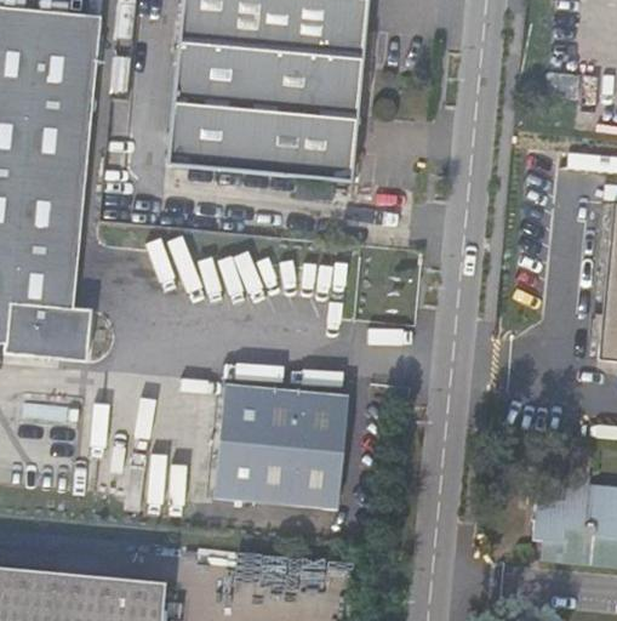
[(359,0),(180,0),(164,161),(292,174),(290,192),(326,194),(327,178),(342,180),(359,0)]
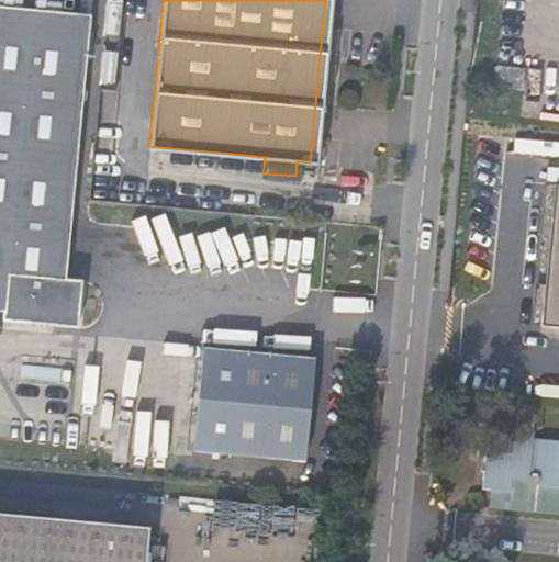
[(89,13),(0,4),(0,299),(79,306),(81,279),(68,277),(84,99),(89,13)]
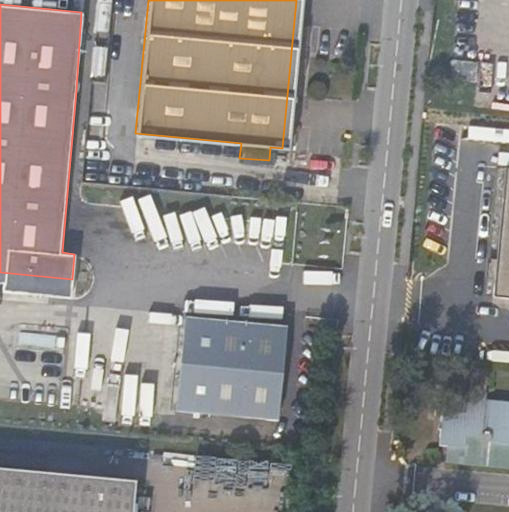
[(453,83),(477,84),(478,63),(454,63),(453,83)]
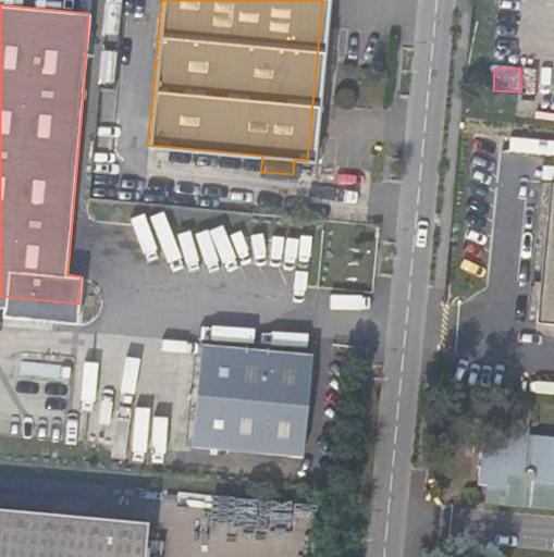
[(553,187),(551,187),(537,329),(553,330),(553,187)]
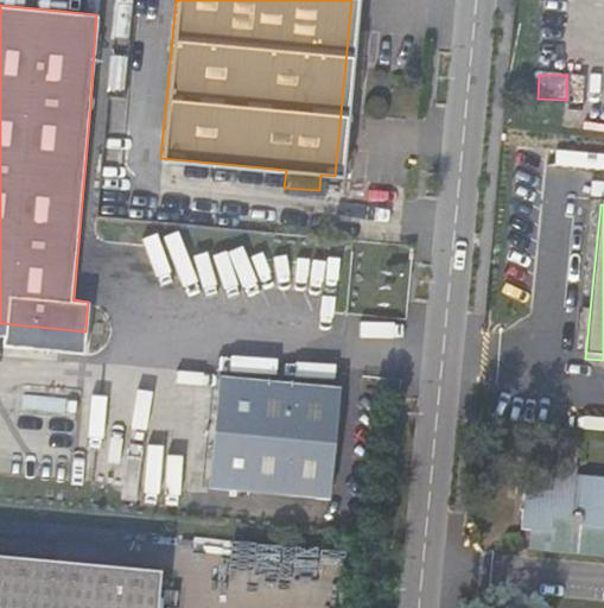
[(2,346),(84,352),(86,331),(0,323),(0,334),(2,334),(2,346)]
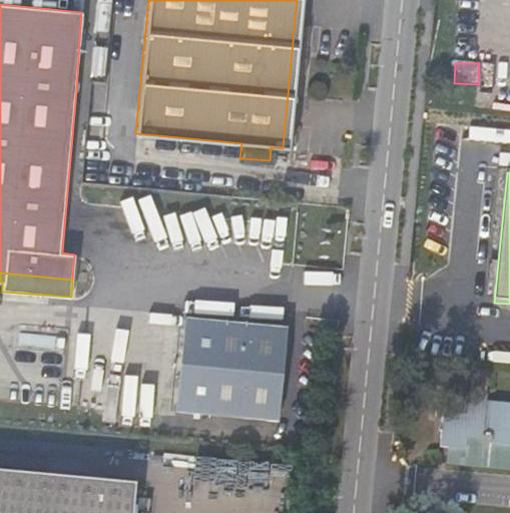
[(279,420),(288,329),(186,320),(180,411),(279,420)]
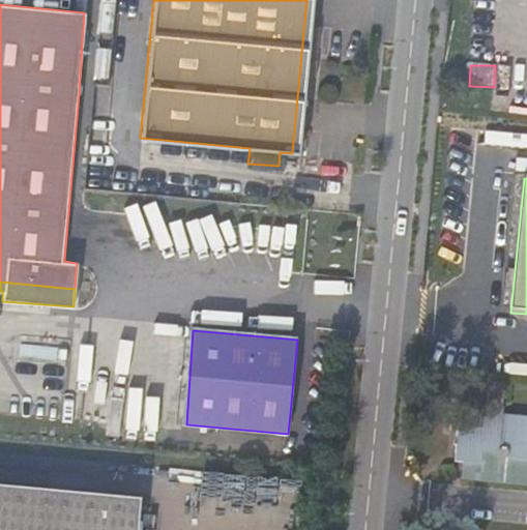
[(506,386),(484,384),(481,408),(504,410),(506,386)]
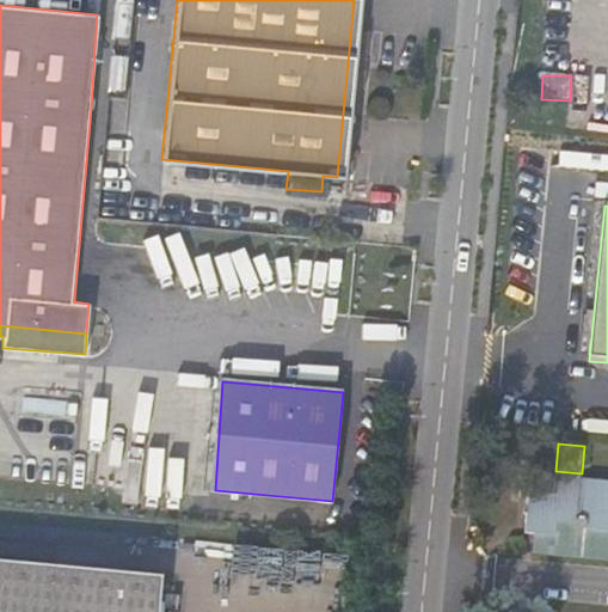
[(607,484),(582,482),(582,473),(556,471),(553,501),(529,499),(526,538),(535,538),(533,556),(607,562),(607,484)]
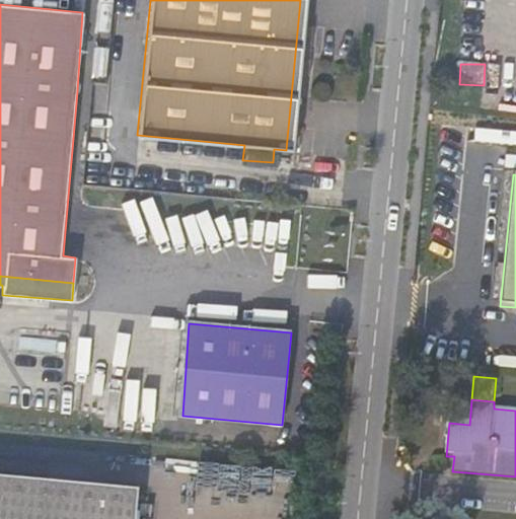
[(0,518),(133,518),(135,500),(0,487),(0,518)]
